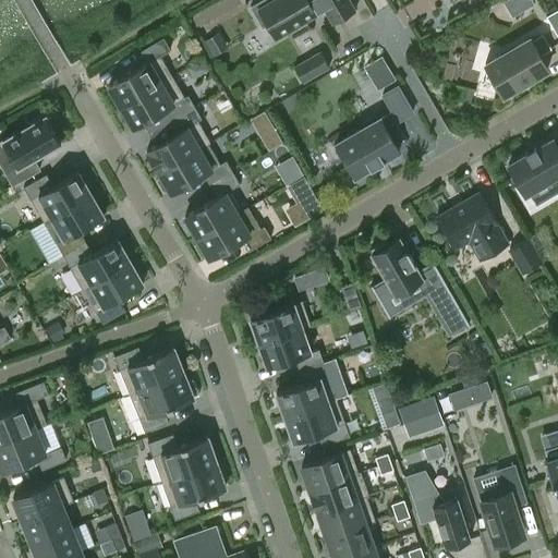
[(261,0),(254,3),(275,38),(305,21),(306,21),(306,20),(314,15),(315,15),(316,14),(316,12),(323,8),(332,24),(355,11),(349,0),(261,0)]
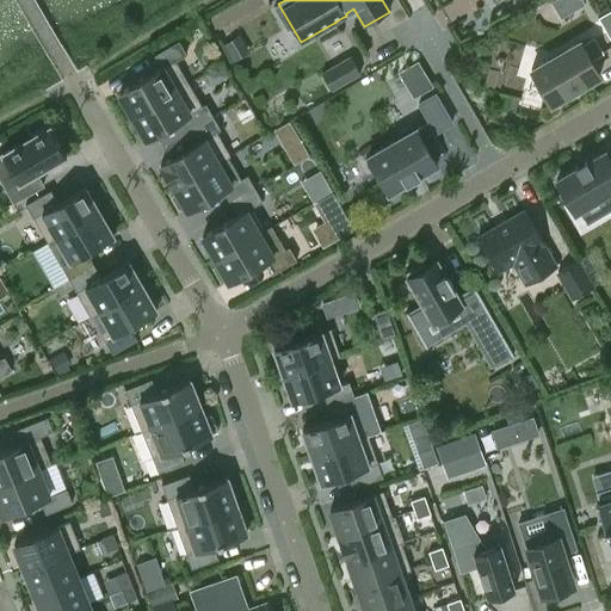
[(584,0),(548,0),(548,1),(557,17),(585,1),(584,0)]
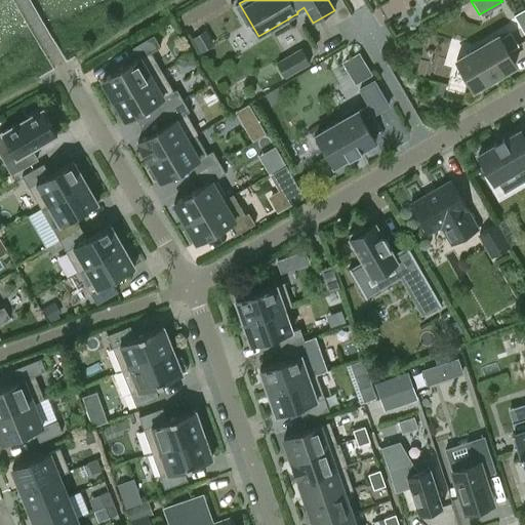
[(524,8),(514,14),(524,34),(524,8)]
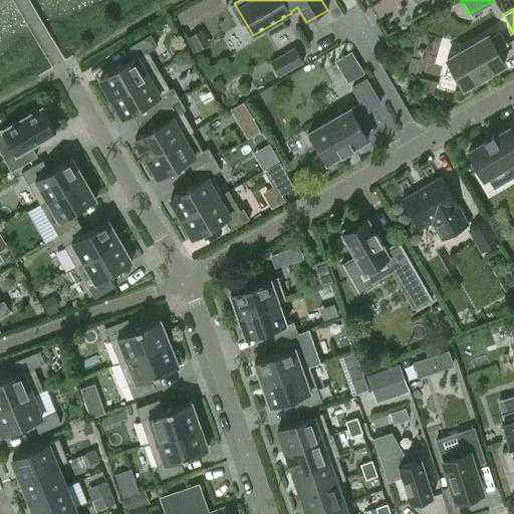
[(513,38),(504,22),(496,27),(506,43),(513,38)]
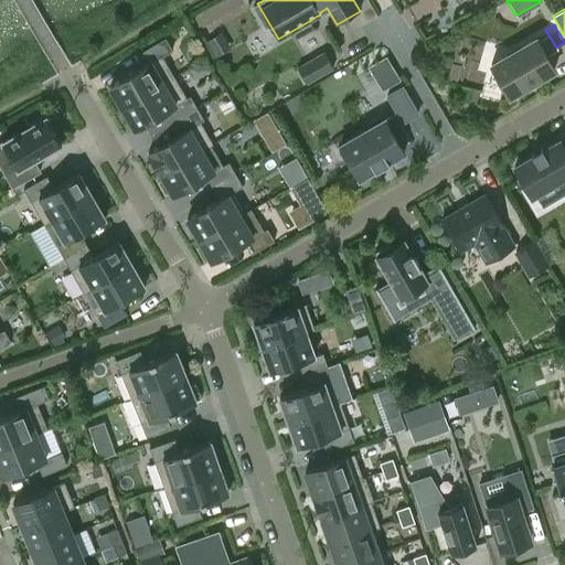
[(491,64),(509,96),(555,70),(546,55),(556,49),(548,35),(539,42),(536,38),(491,64)]
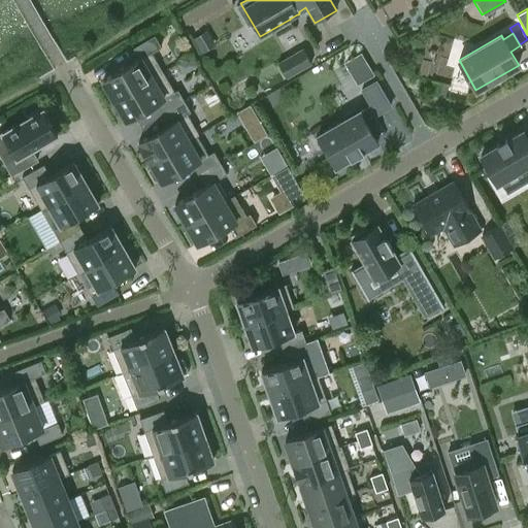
[(103,79),(114,100),(163,72),(152,52),(161,46),(155,35),(133,47),(139,59),(103,79)]
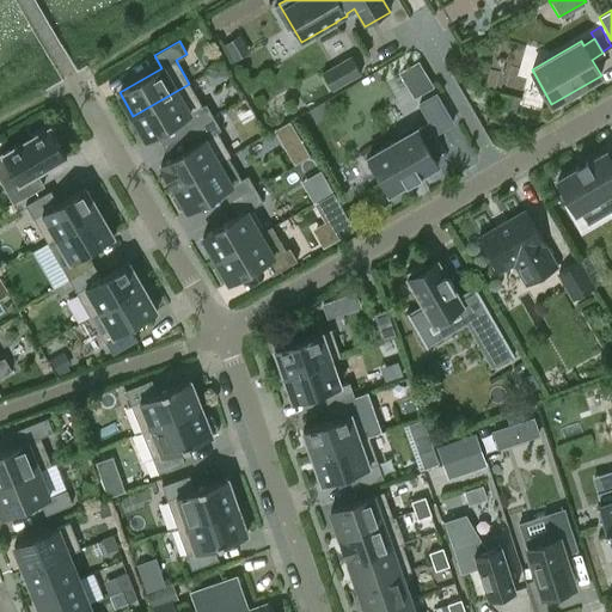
[(350,56),(322,73),(331,90),(361,73),(350,56)]
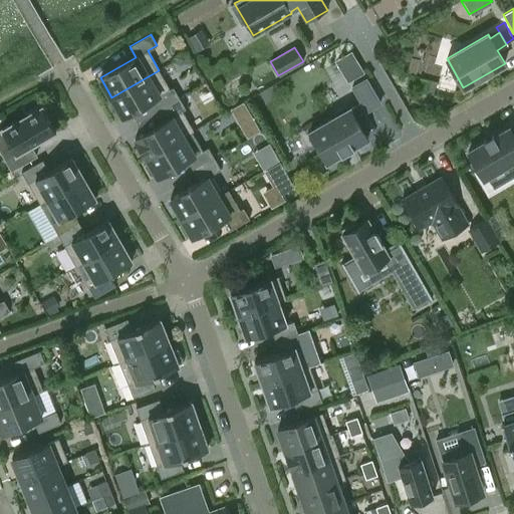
[(170,89),(159,70),(111,97),(122,116),(153,99),(159,110),(180,98),(173,87),(170,89)]
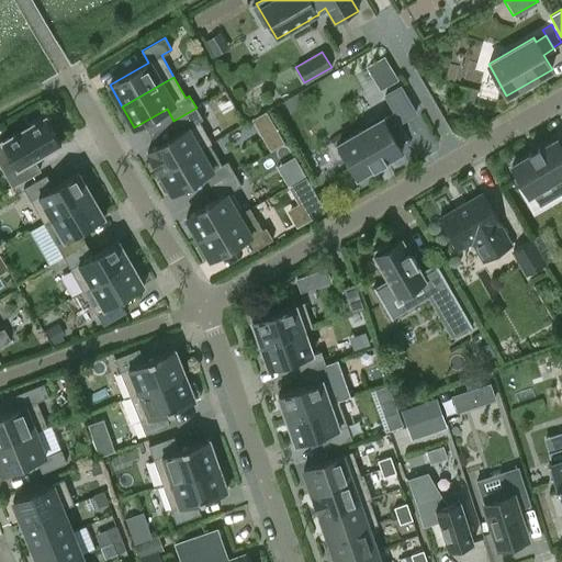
[(416,113),(400,86),(384,94),(394,112),(383,119),(382,117),(381,119),(379,115),(364,123),(367,127),(337,144),(339,146),(335,148),(344,163),(347,161),(357,178),(402,152),(389,127),(400,121),(401,122),(416,113)]
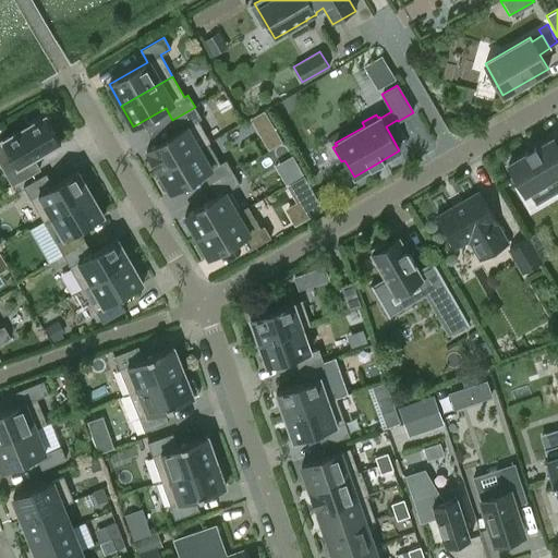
[(222,89),(211,95),(219,111),(231,106),(222,89)]
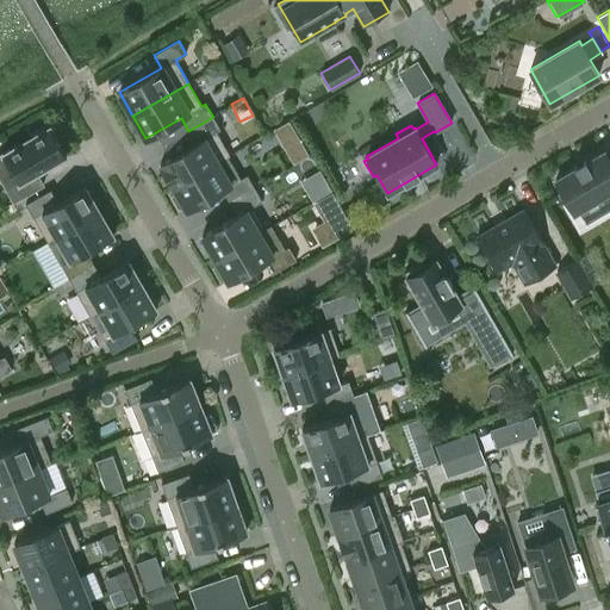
[(221,129),(213,117),(188,131),(195,143),(161,163),(174,187),(226,156),(230,155),(216,131),(221,129)]
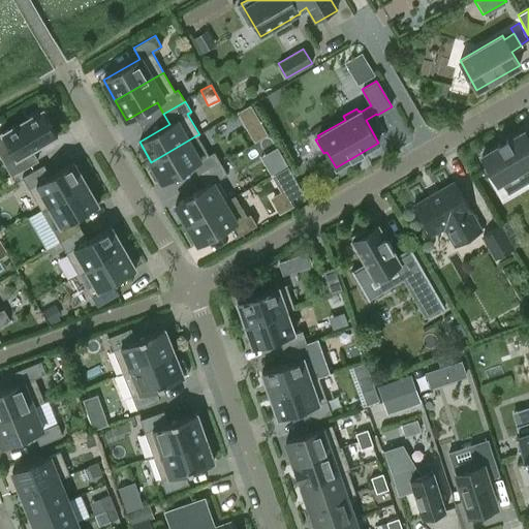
[(251,141),(265,133),(248,102),(235,110),(251,141)]
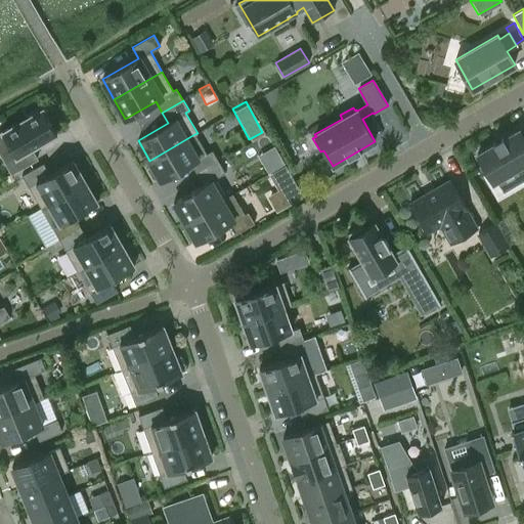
[(37,159),(31,147),(57,133),(42,107),(0,132),(0,153),(12,174),(37,159)]
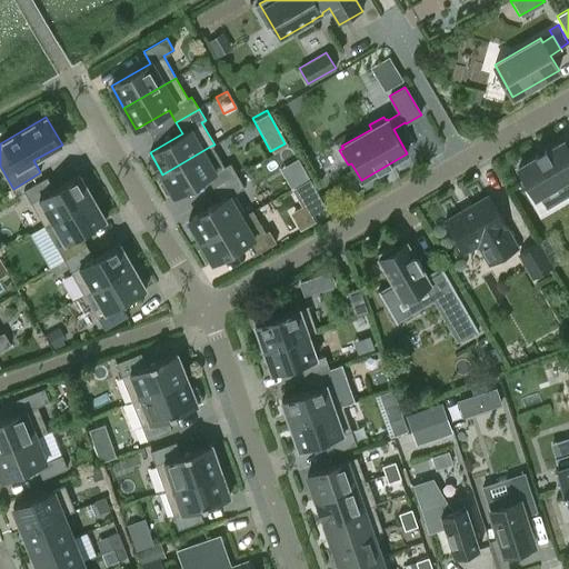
[(518,168),(536,197),(561,181),(568,195),(568,148),(568,149),(563,141),(518,168)]
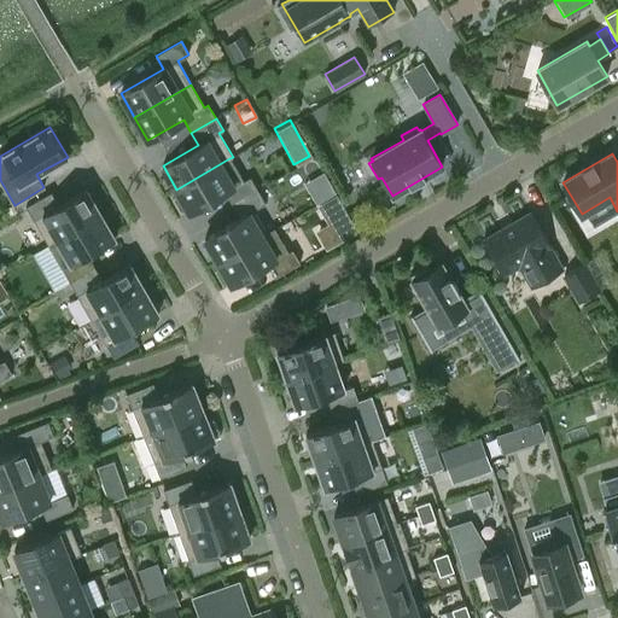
[(231,158),(229,158),(176,190),(180,194),(173,198),(181,213),(187,209),(190,213),(226,192),(233,205),(258,191),(250,178),(244,181),(231,158)]
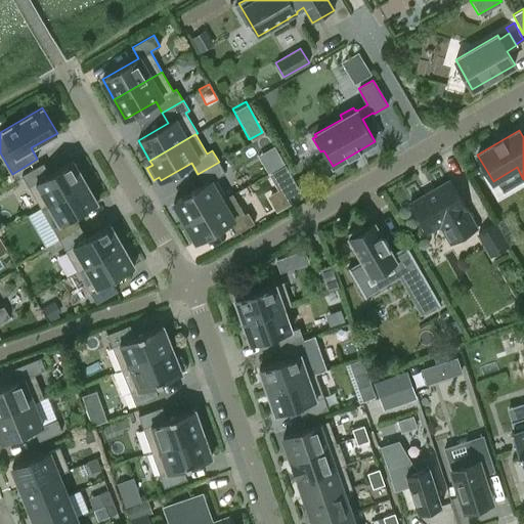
[(41,207),(85,181),(73,161),(50,174),(43,163),(22,175),(41,207)]
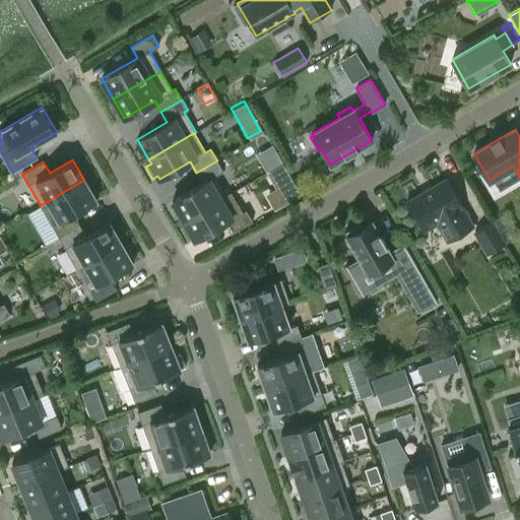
[(223,171),(217,160),(196,173),(202,183),(173,200),(184,220),(224,196),(213,177),(223,171)]
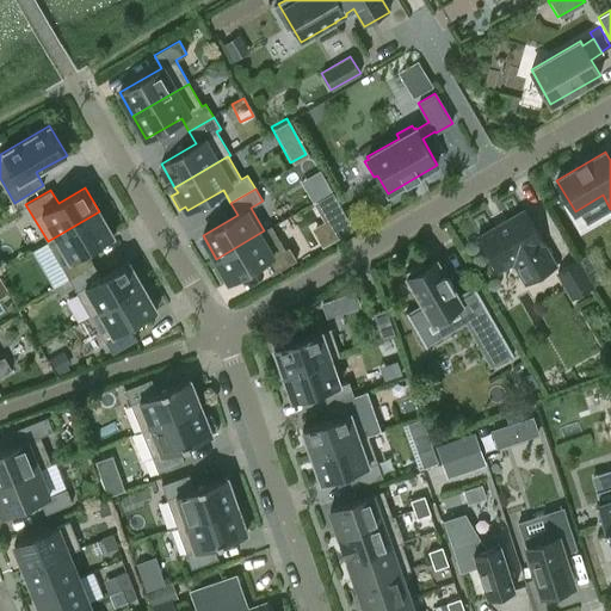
[(325,222),(313,229),(323,247),(355,229),(334,193),(315,204),(325,222)]
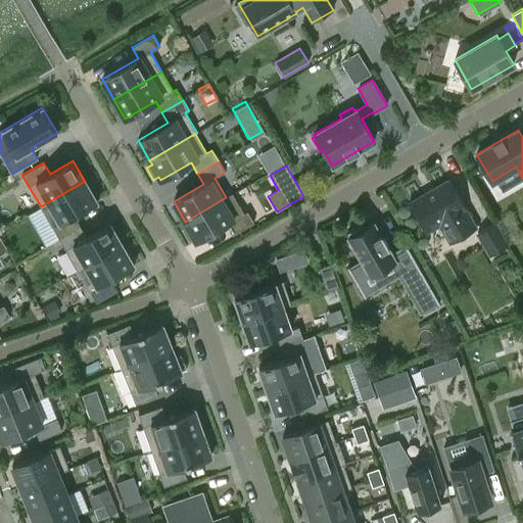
[(475,228),(465,208),(466,207),(449,180),(433,189),(433,190),(426,195),(425,193),(425,194),(409,203),(425,232),(439,224),(450,243),(475,228)]
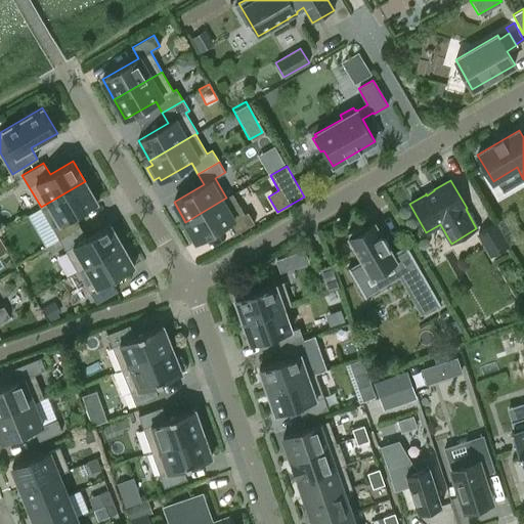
[(41,207),(59,239),(82,226),(76,215),(97,203),(85,181),(41,207)]
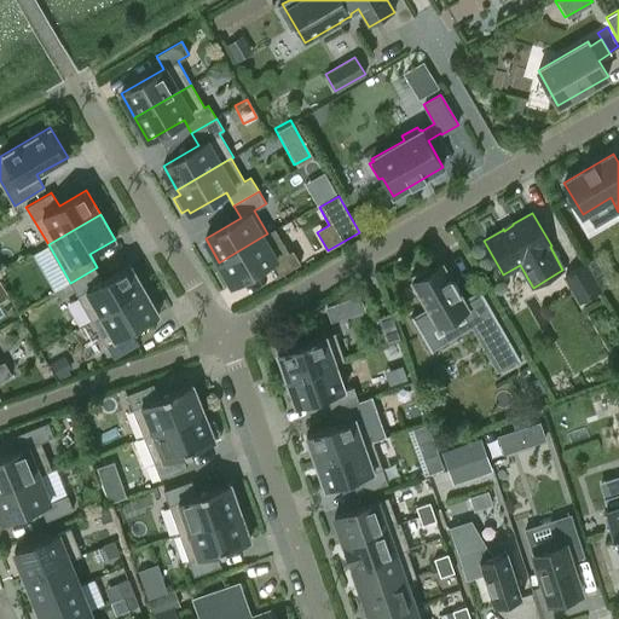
[(230,282),(232,285),(268,265),(276,278),(301,264),(293,250),(289,253),(275,229),(267,233),(219,262),(221,267),(215,271),(224,285),(230,282)]
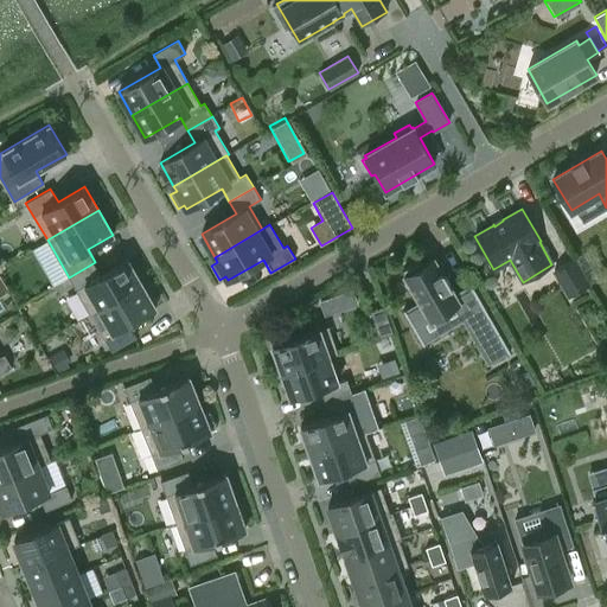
[(554,269),(569,295),(588,285),(573,259),(554,269)]
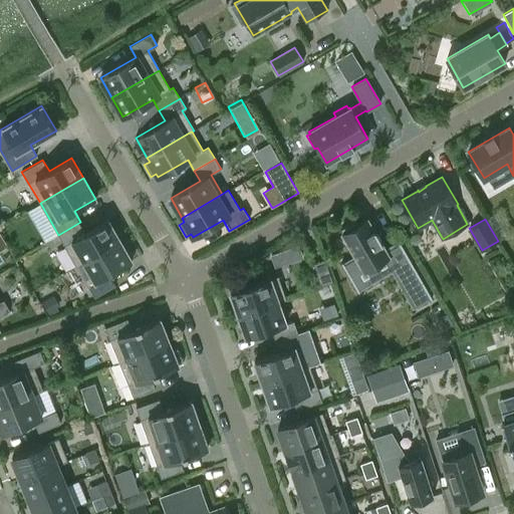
[(86,232),(80,222),(58,235),(76,266),(120,240),(108,220),(86,232)]
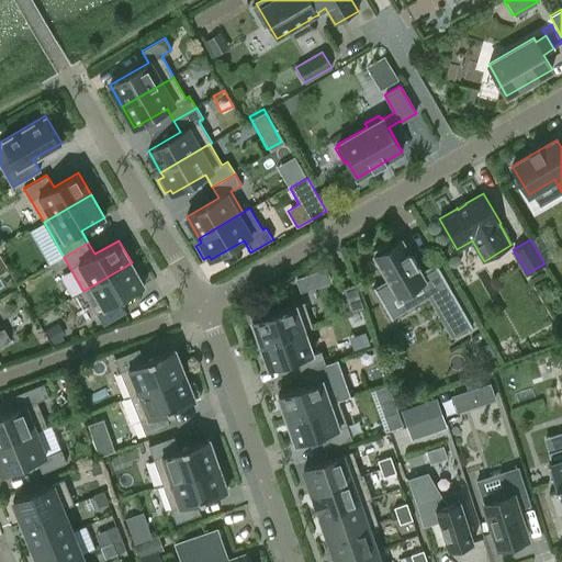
[(435,263),(436,267),(422,274),(417,266),(418,265),(409,250),(408,251),(402,240),(391,246),(389,242),(373,250),(377,255),(374,256),(390,281),(377,289),(374,287),(373,288),(392,319),(393,318),(392,316),(431,293),(446,318),(461,310),(471,326),(472,326),(436,262),(435,263)]
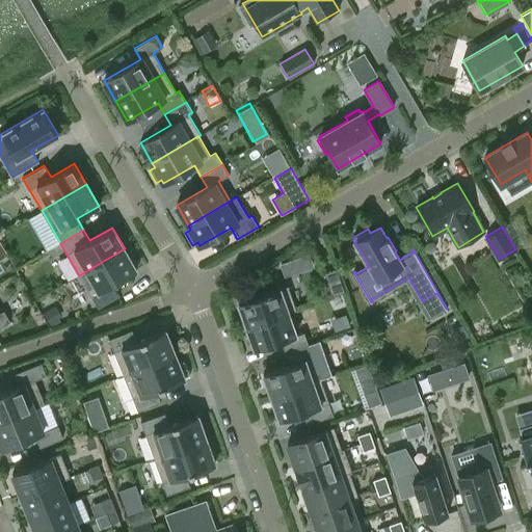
[(136,270),(125,248),(79,275),(98,308),(120,295),(113,284),(136,270)]
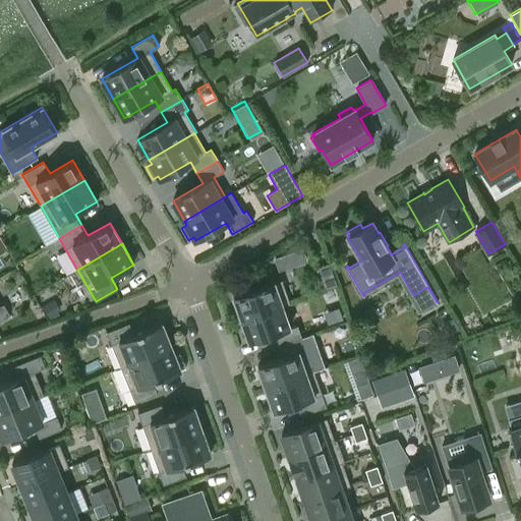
[(303,248),(289,253),(293,267),(308,262),(303,248)]
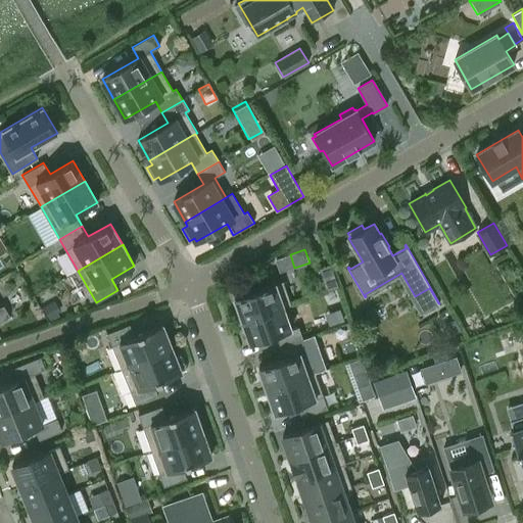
[(326,291),(339,287),(331,264),(319,269),(326,291)]
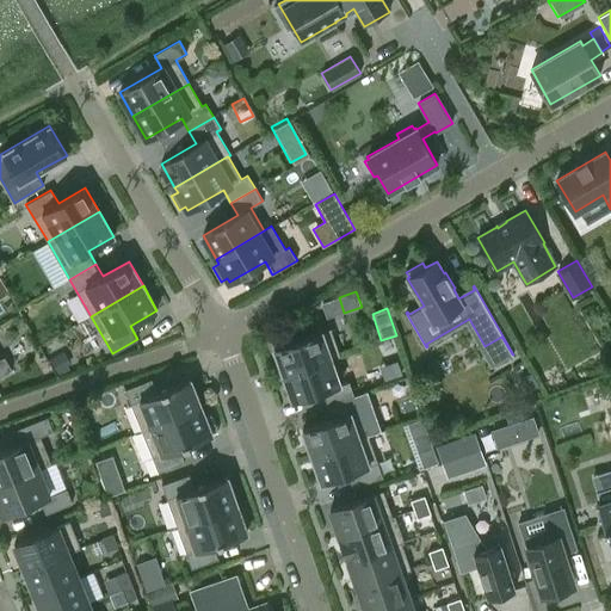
[(273,349),(283,375),(340,355),(331,328),(292,341),(290,335),(276,340),(278,347),(273,349)]
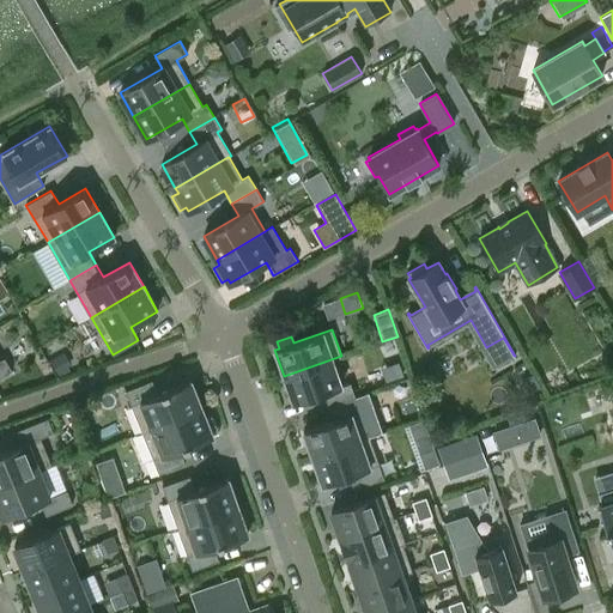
[(60,354),(49,359),(59,376),(68,370),(60,354)]
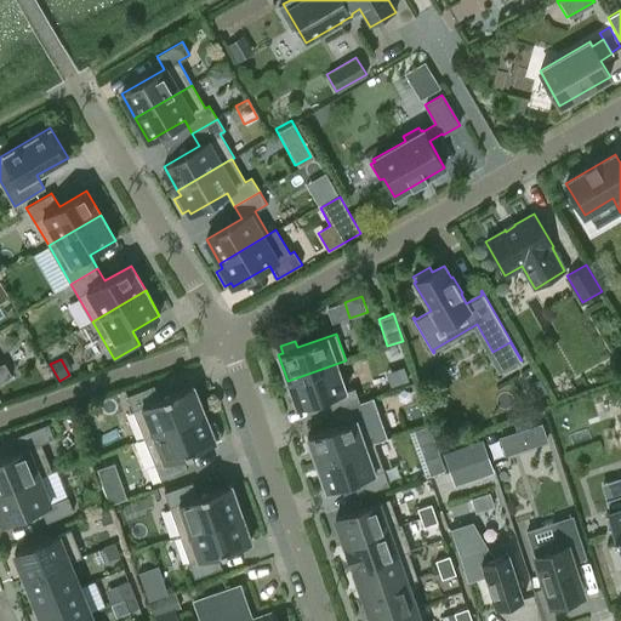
[(328,398),(332,411),(360,402),(355,387),(346,391),(337,365),(346,362),(346,360),(288,381),(297,408),(328,398)]
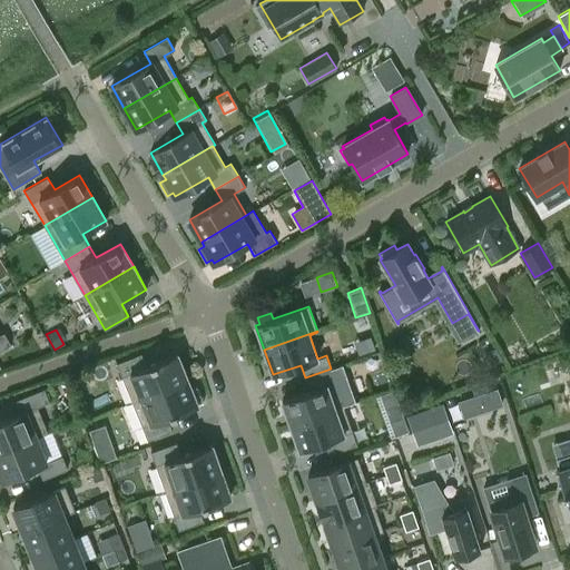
[(0,335),(0,334),(0,351),(11,345),(5,333),(0,335)]
